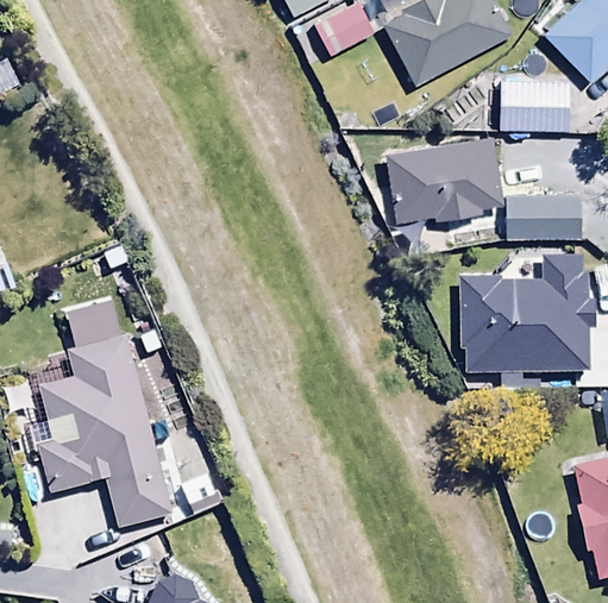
[(284,0),(294,18),(333,0),(284,0)]
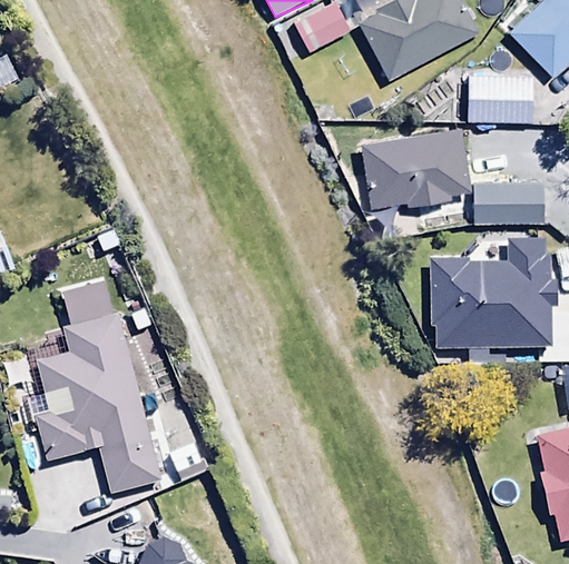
[(389,80),(478,33),(461,0),(404,0),(360,23),(389,80)]
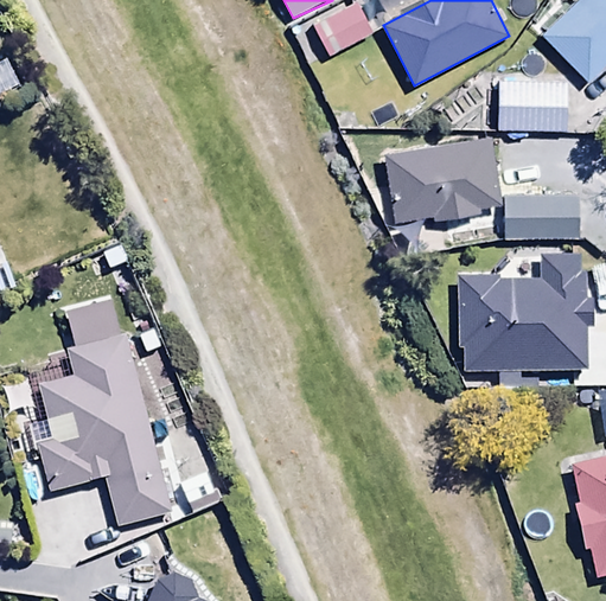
[(589,83),(605,66),(605,0),(581,0),(544,34),(589,83)]
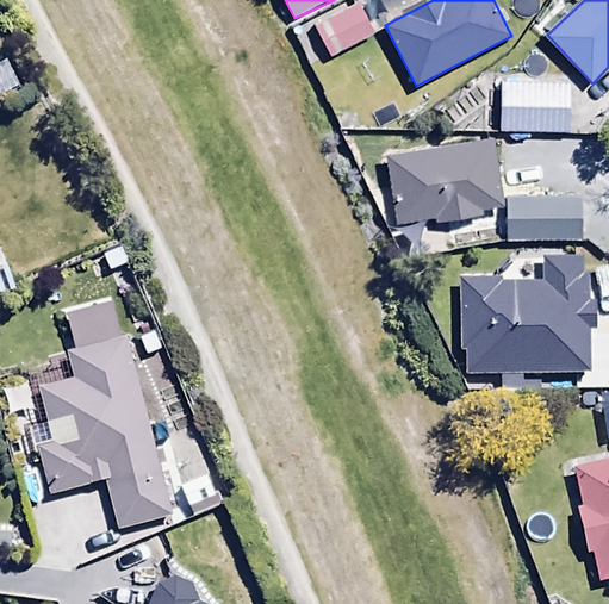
[(361,2),(315,24),(329,54),(376,31),(361,2)]
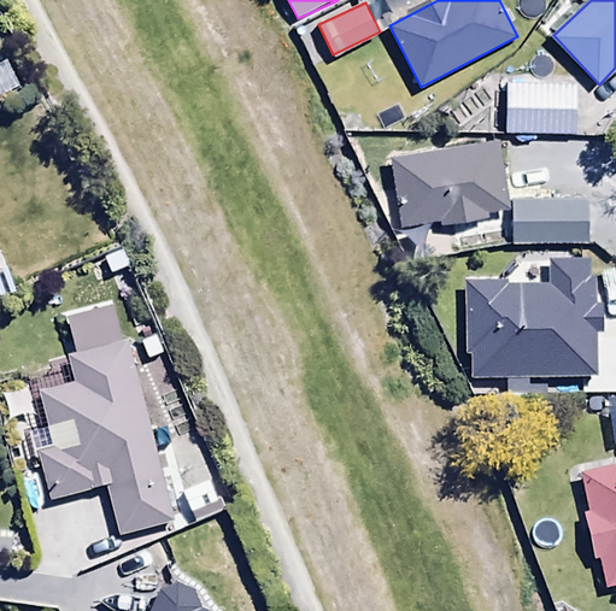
[(9,60),(0,64),(0,101),(23,92),(9,60)]
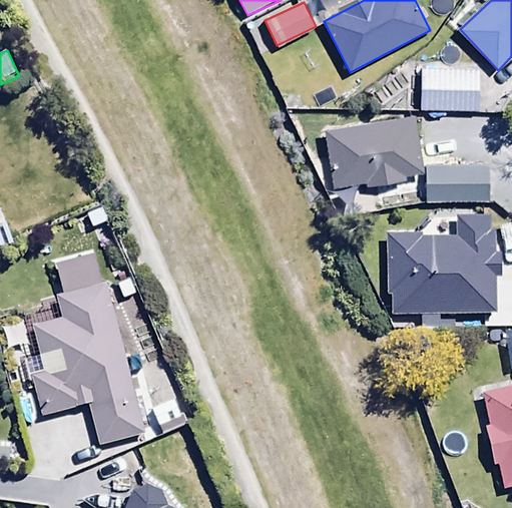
[(481,69),(421,69),(421,110),(482,110),(481,69)]
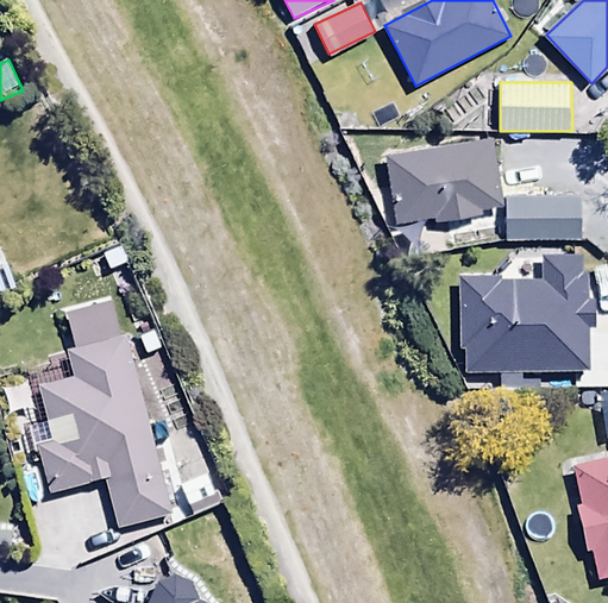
[(502,207),(490,140),(384,157),(396,224),(433,218),(434,224),(483,215),(482,209),(502,207)]
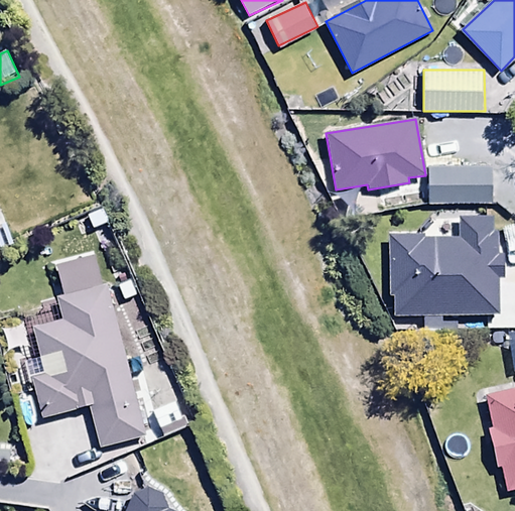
[(493,166),(429,167),(429,204),(493,203),(493,166)]
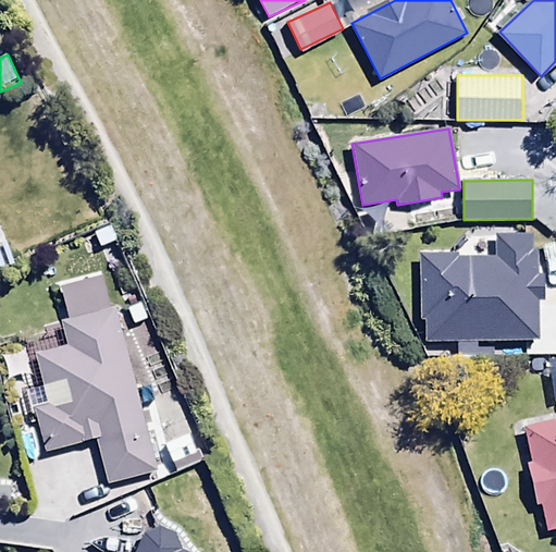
[(425,343),(456,342),(457,360),(479,359),(478,342),(540,340),(539,303),(545,302),(544,278),(538,278),(536,234),(496,235),(497,238),(494,238),(494,258),(460,259),(460,255),(421,256),(422,320),(425,320),(425,343)]
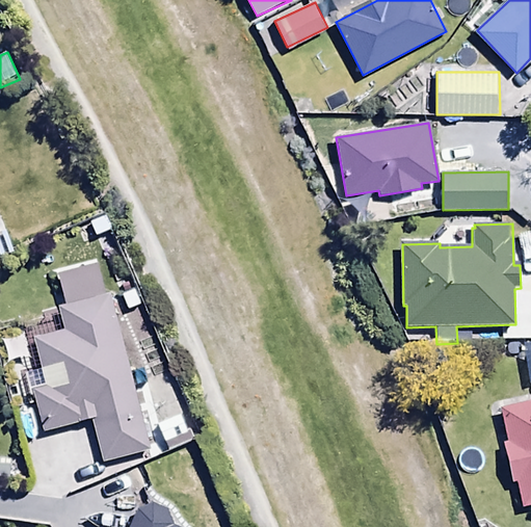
[(148,450),(110,296),(60,309),(67,335),(38,341),(45,368),(27,373),(43,435),(94,422),(103,460),(148,450)]
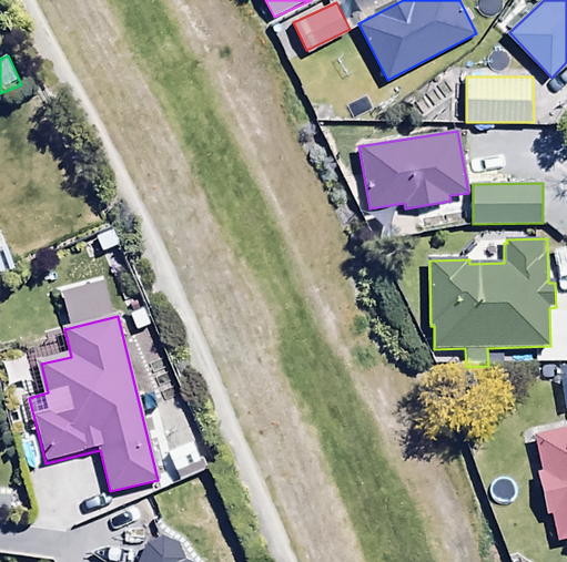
[(566,367),(556,369),(563,408),(566,407),(566,367)]
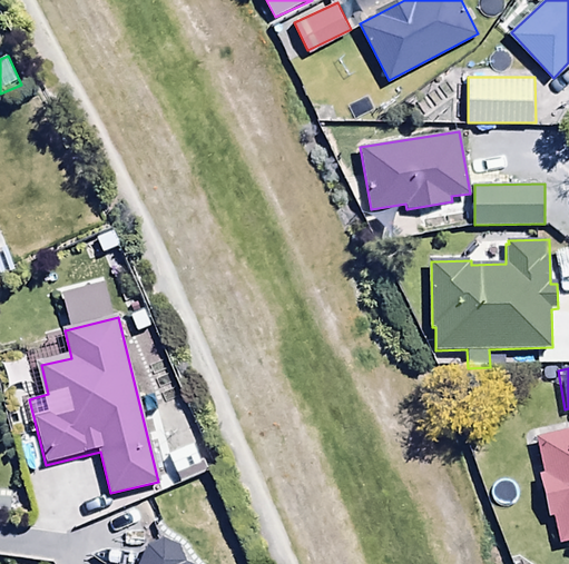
[(568,432),(537,441),(546,475),(540,476),(549,517),(556,516),(562,541),(568,538),(568,432)]
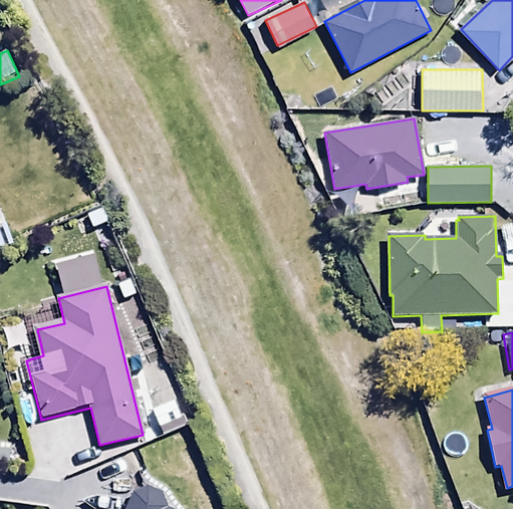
[(162,491),(150,489),(132,497),(125,508),(172,508),(169,507),(162,491)]
